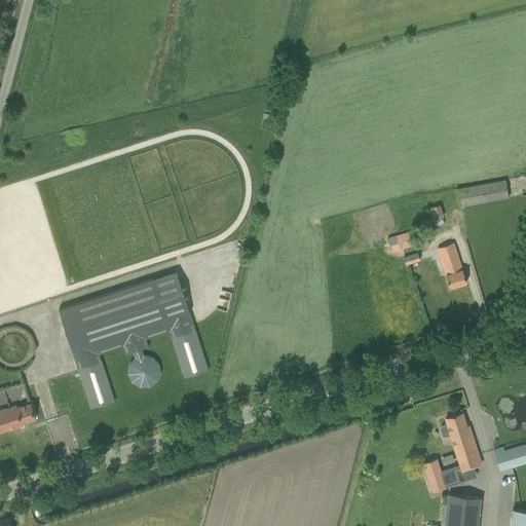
[(505,180),(456,189),(459,207),(509,197),(505,180)]
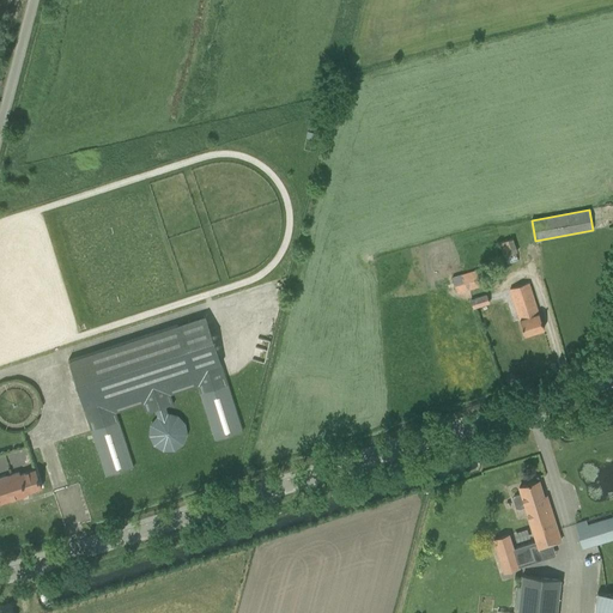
[(498,242),(507,265),(519,260),(510,237),(498,242)]
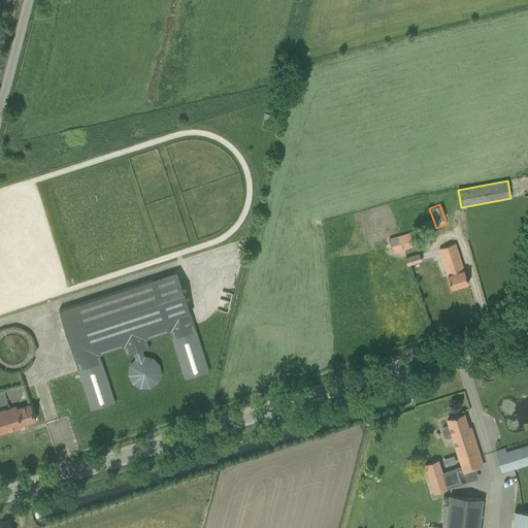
[(418,231),(389,239),(393,253),(422,243),(418,231)]
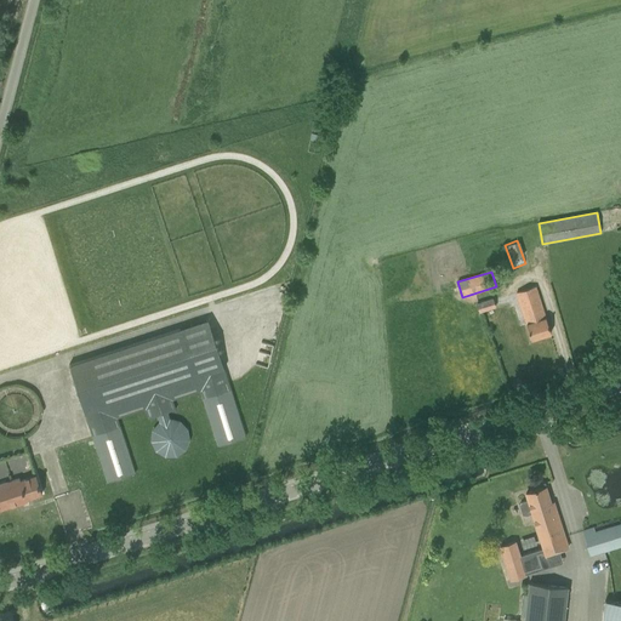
[(531,340),(551,334),(546,318),(545,318),(535,286),(517,292),(527,324),(531,340)]
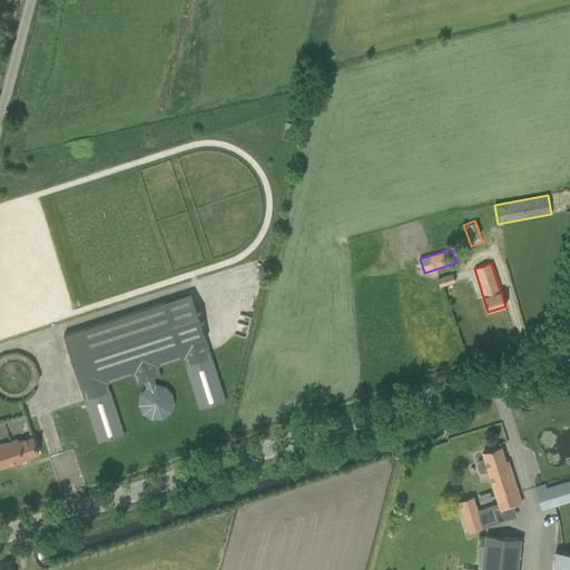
[(454,282),(452,275),(438,279),(440,286),(454,282)]
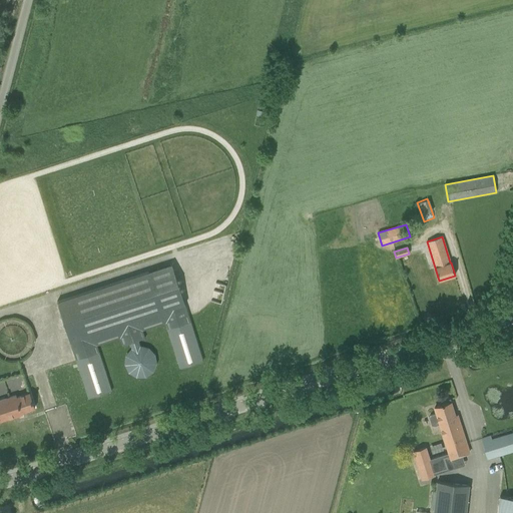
[(149,272),(57,302),(76,361),(88,399),(111,391),(99,354),(97,346),(119,339),(122,346),(129,344),(130,348),(124,356),(123,365),(128,374),(136,378),(145,377),(152,372),(156,363),(154,354),(148,348),(139,346),(137,341),(145,338),(143,331),(165,324),(167,331),(179,369),(202,361),(191,323),(187,312),(184,304),(162,312),(149,272)]
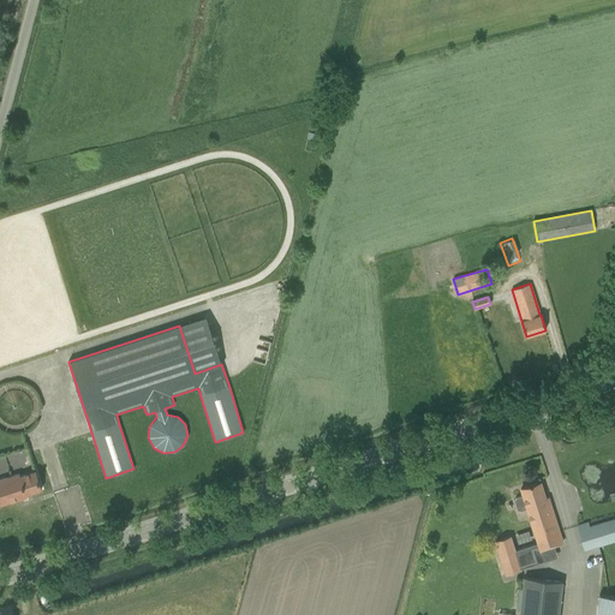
[(21,476),(19,475),(0,479),(0,505),(27,496),(27,494),(42,489),(36,471),(21,476)]
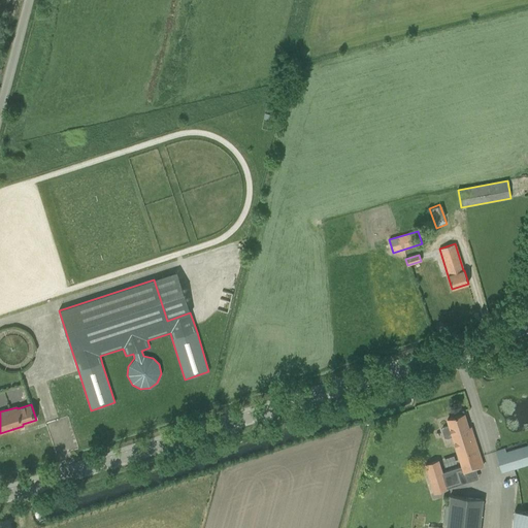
[(438,460),(424,464),(434,494),(449,489),(448,489),(479,479),(475,468),(483,466),(470,427),(468,428),(464,415),(448,420),(449,425),(443,427),(441,429),(443,437),(448,437),(453,436),(462,466),(442,472),(438,460)]
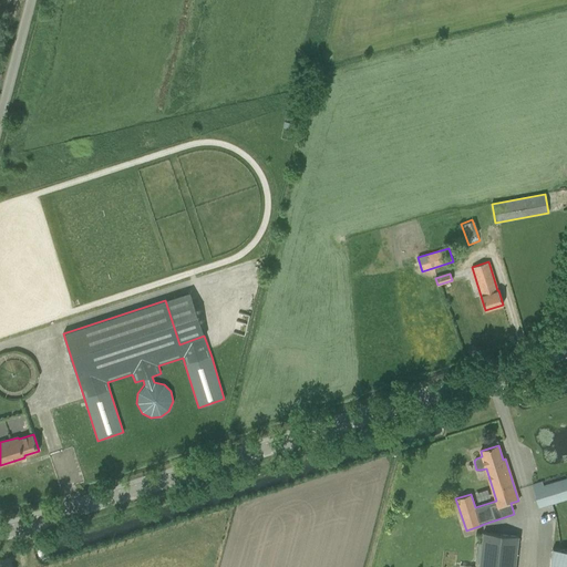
[(565,500),(559,481),(533,488),(539,507),(565,500)]
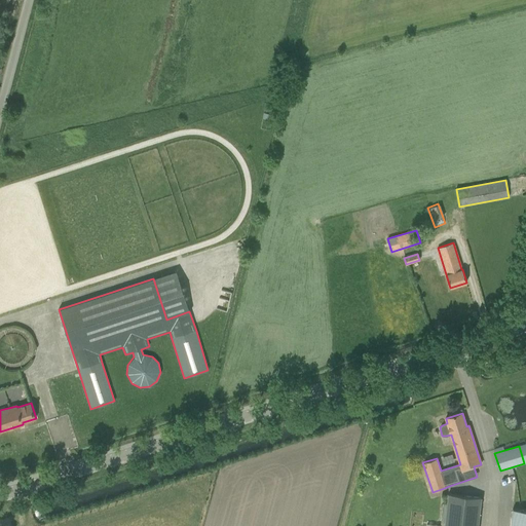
[(450,455),(443,460),(445,464),(452,459),(450,455)]
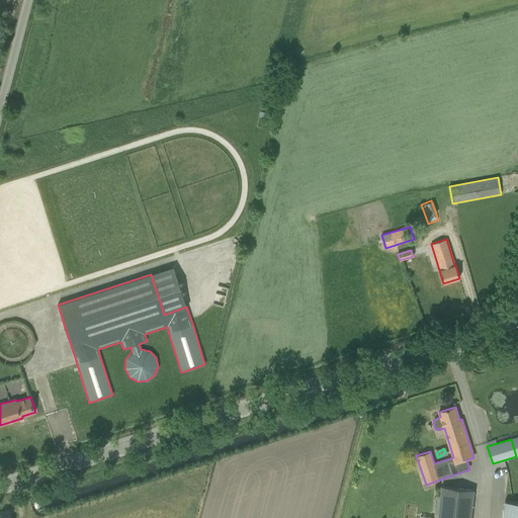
[(471,517),(476,489),(442,486),(440,497),(435,497),(434,511),(439,512),(437,517),(471,517)]
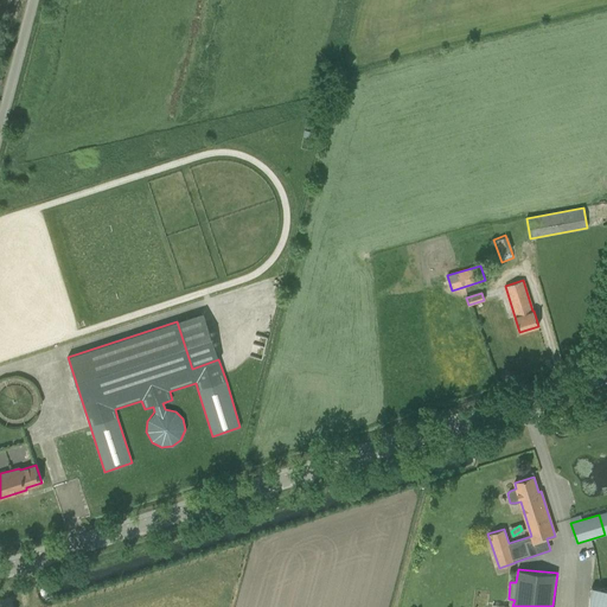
[(606,588),(590,587),(589,599),(606,600),(606,588)]
